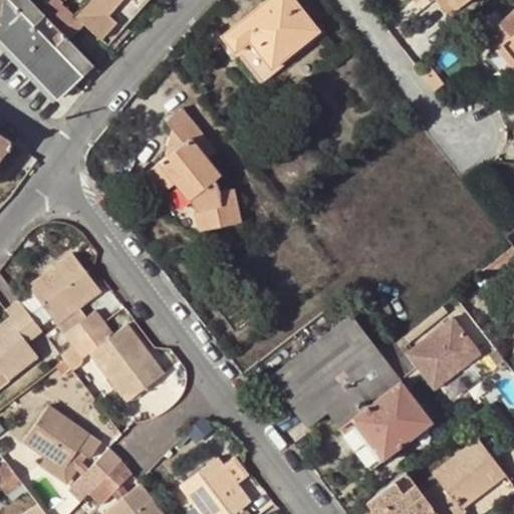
[(29,0),(0,0),(0,39),(58,95),(91,63),(59,31),(40,11),(29,0)]
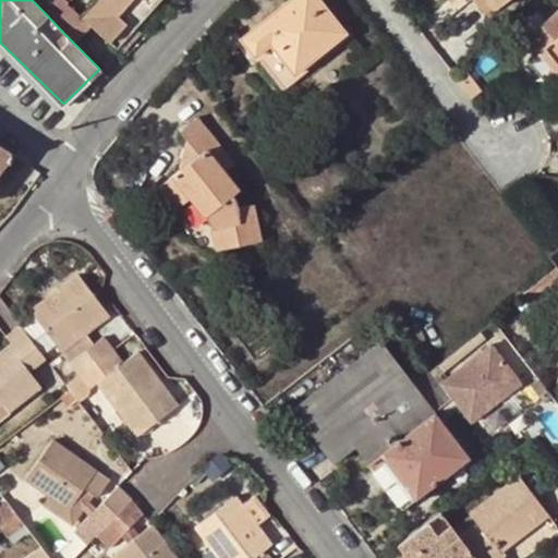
[(64,34),(79,16),(59,0),(52,0),(44,12),(64,34)]
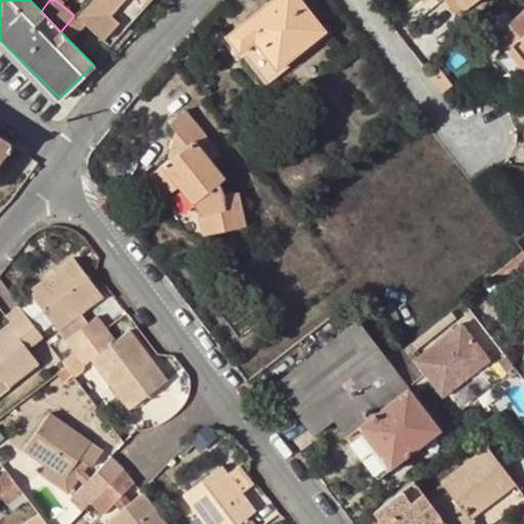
[(88,0),(74,15),(108,46),(147,0),(88,0)]
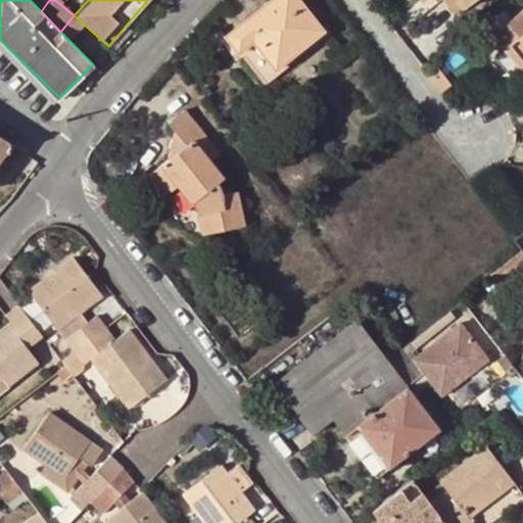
[(297,0),(269,0),(225,35),(258,80),(321,30),(297,0)]
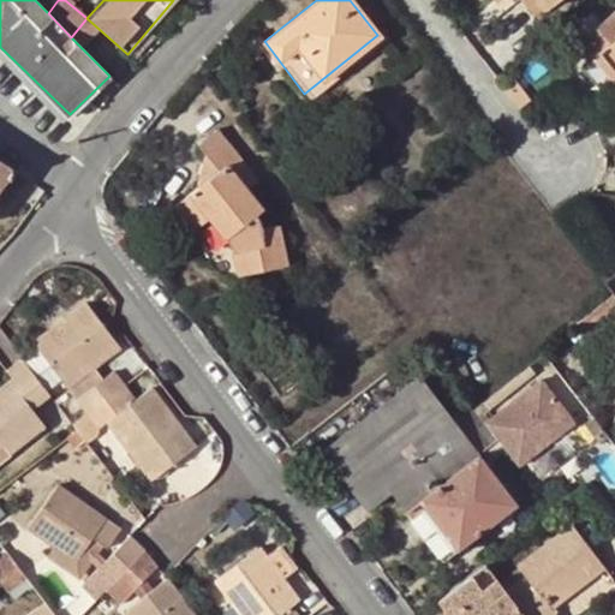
[(497,0),(501,4),(505,0),(539,0),(550,12),(566,0),(497,0)]
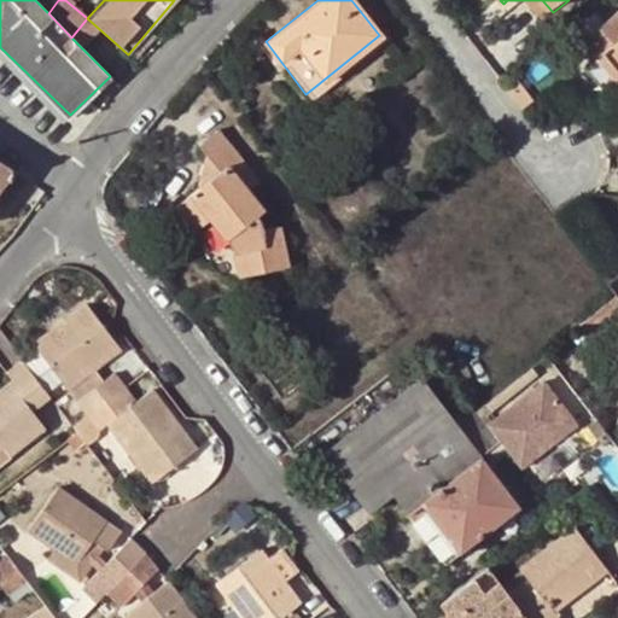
[(542,0),(524,0),(542,21),(553,12),(542,0)]
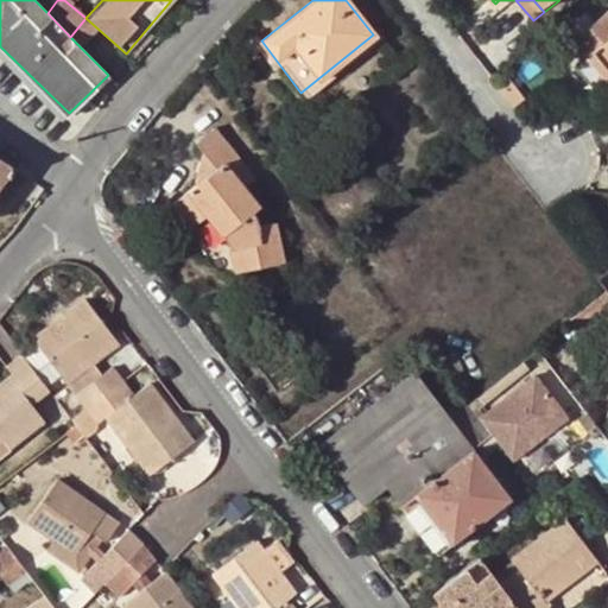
[(607,12),(574,40),(607,82),(607,12)]
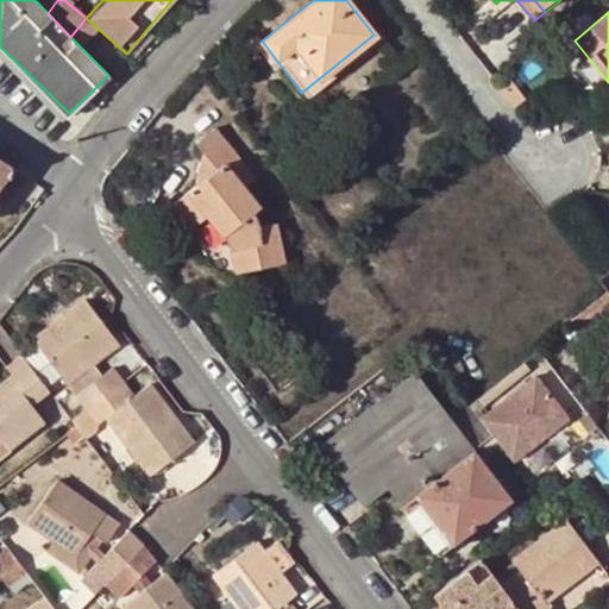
[(234,244),(242,271),(288,262),(280,220),(262,224),(256,213),(263,207),(248,187),(258,177),(224,137),(218,129),(201,142),(208,152),(201,186),(177,202),(196,225),(212,213),(234,244)]
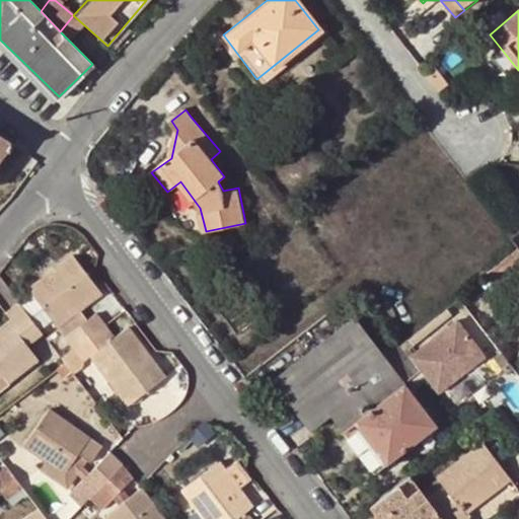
[(0,154),(8,143),(0,137),(0,154)]
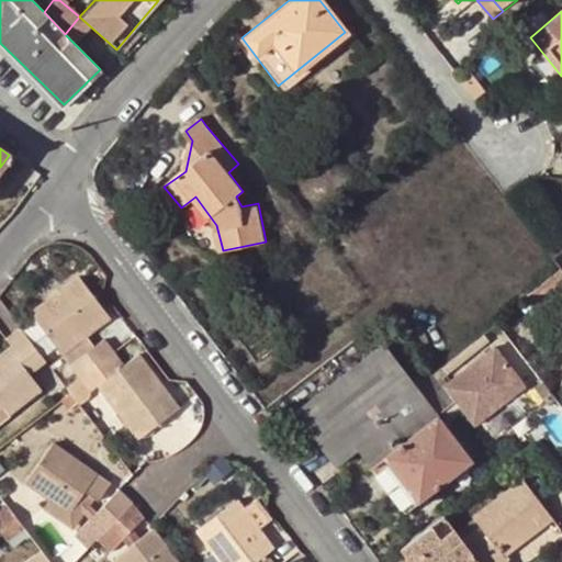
[(9,155),(0,167),(0,220),(3,221),(9,215),(38,173),(9,155)]
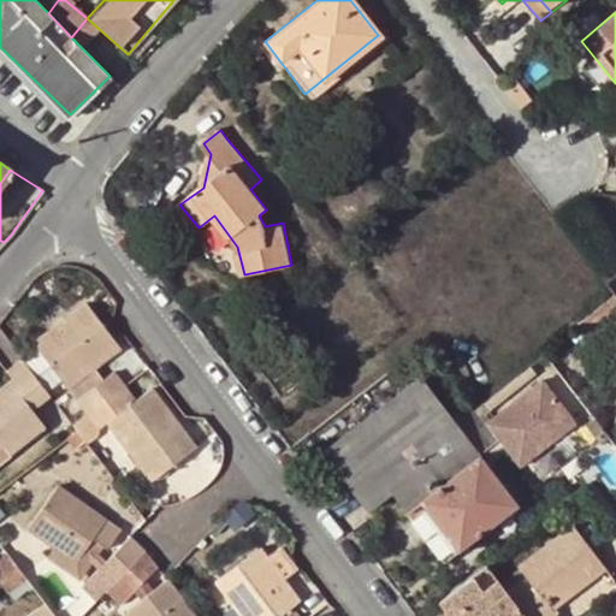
[(83,414),(120,385),(111,372),(102,379),(94,367),(116,349),(83,309),(31,350),(39,357),(24,368),(39,386),(46,396),(60,386),(83,414)]
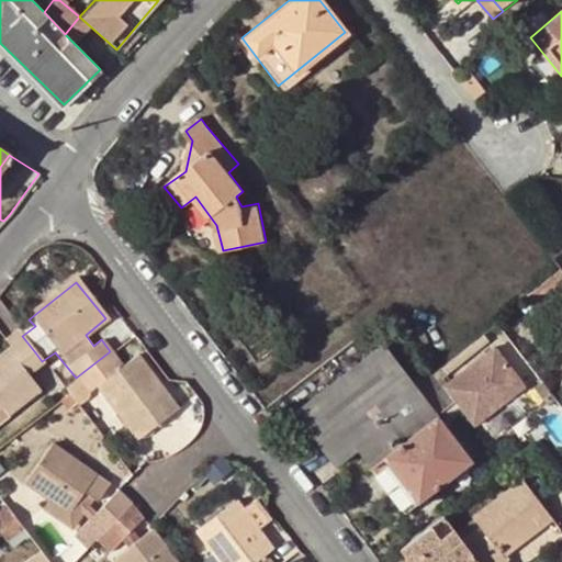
[(22,336),(17,330),(8,337),(14,346),(10,349),(15,358),(0,369),(0,409),(4,406),(9,414),(38,390),(26,374),(42,361),(35,352),(22,336)]
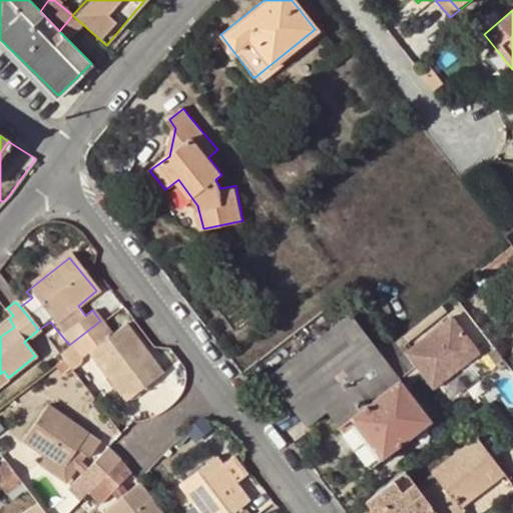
[(394,342),(393,340),(379,351),(347,309),(266,370),(302,418),(323,403),(335,419),(409,361),(402,352),(394,342)]
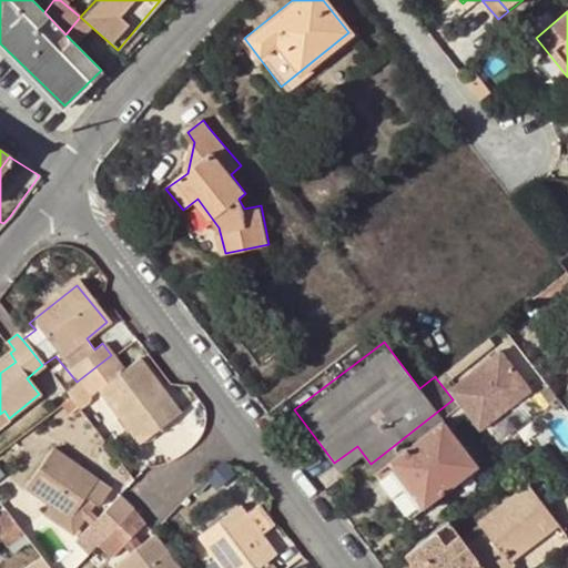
[(497,348),(445,389),(453,399),(476,429),(528,388),(497,348)]
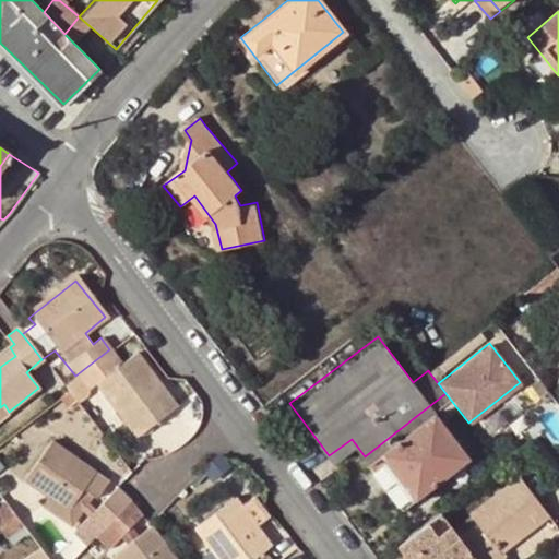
[(0,367),(15,356),(10,347),(0,354),(0,367)]
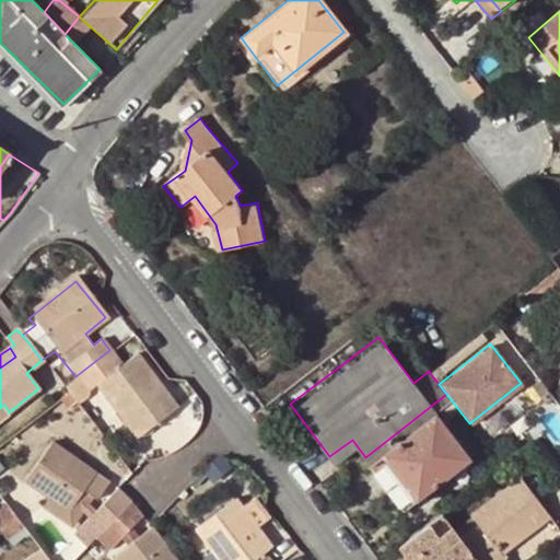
[(123,366),(109,350),(76,376),(69,382),(62,386),(65,389),(67,393),(74,403),(89,393),(96,387),(137,436),(175,406),(136,357),(123,366)]
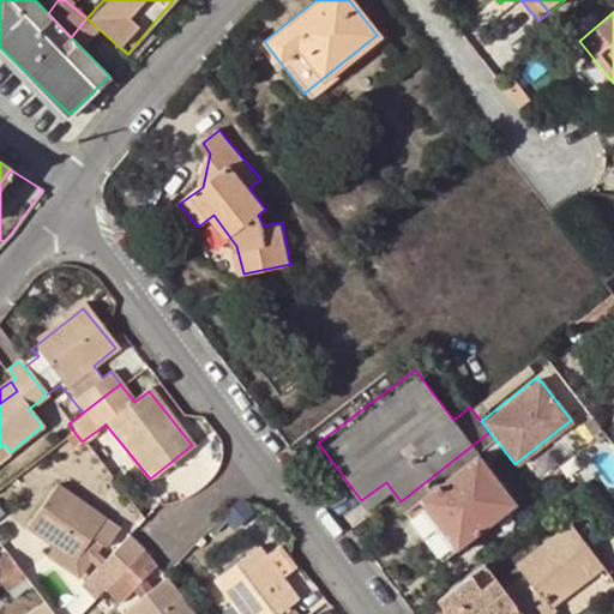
[(0,459),(10,452),(5,444),(0,447),(0,459)]
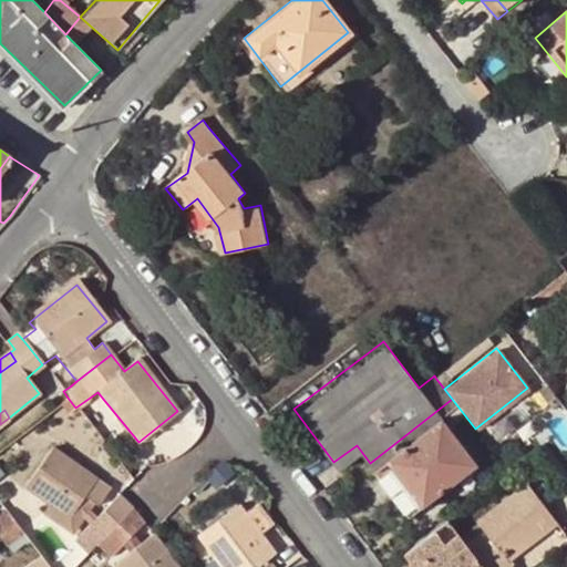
[(437,414),(383,456),(419,504),(475,463),(437,414)]
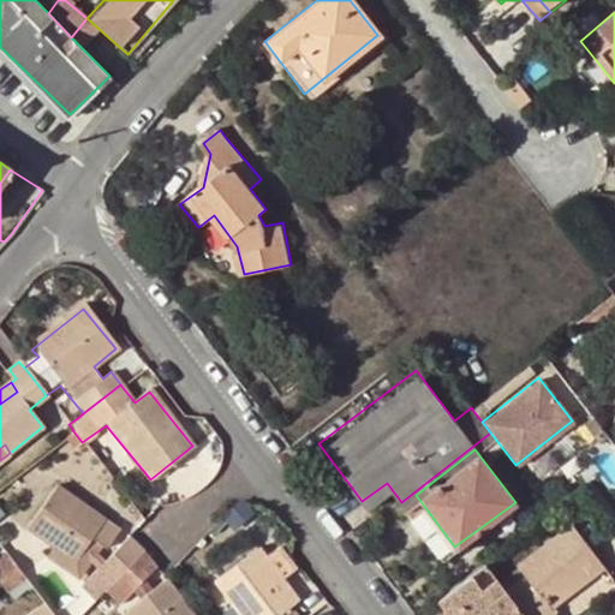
[(97,536),(113,545),(125,527),(64,484),(34,530),(78,561),(97,536)]
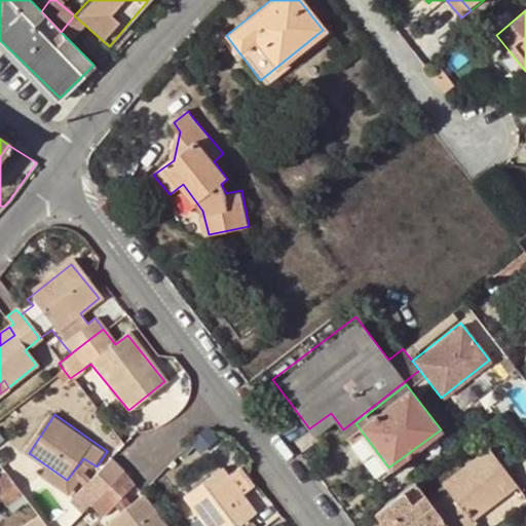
[(388,467),(355,423),(341,434),(375,479),(388,467)]
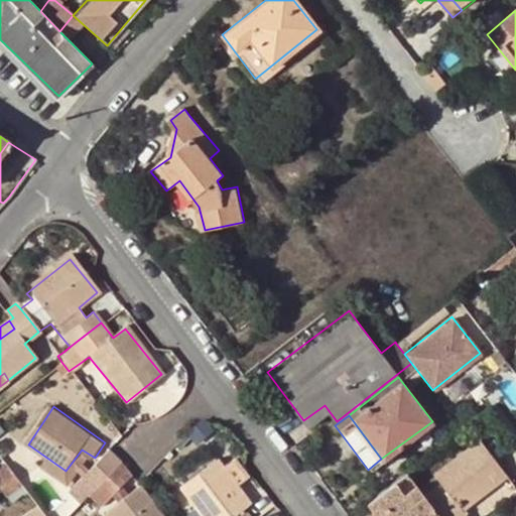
[(473,442),(500,476),(506,471),(481,436),(473,442)]
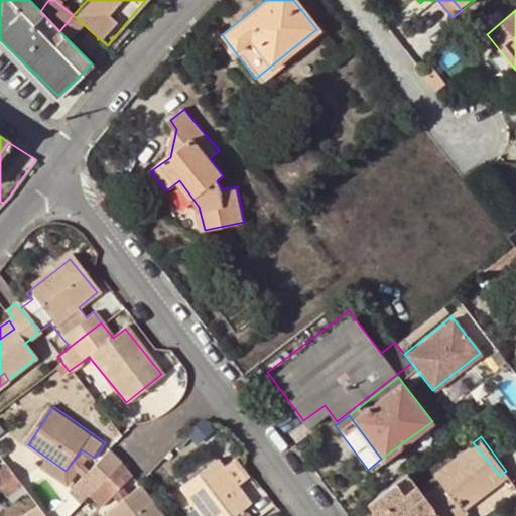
[(439,480),(422,493),(437,513),(439,515),(468,515),(469,515),(462,505),(500,476),(473,442),(434,472),(439,480)]
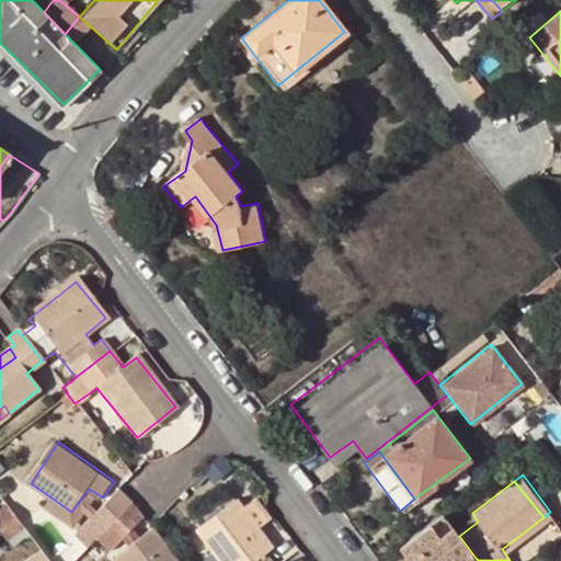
[(105,528),(134,497),(121,485),(78,530),(91,544),(99,536),(105,528)]
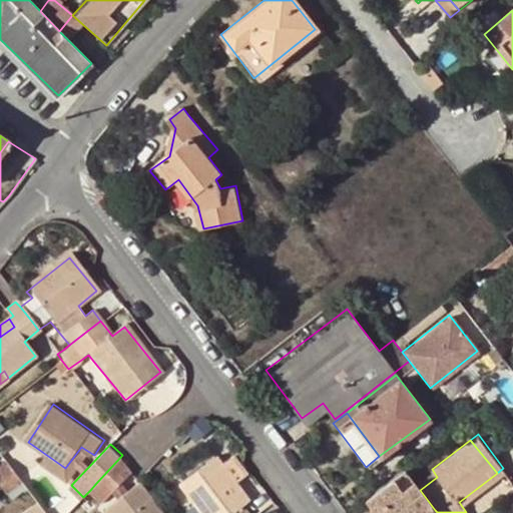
[(133,466),(122,455),(96,483),(90,490),(101,501),(133,466)]
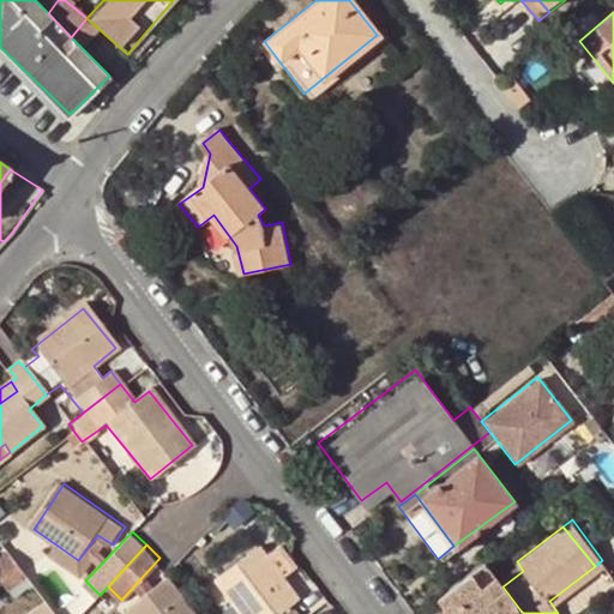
[(298,613),(293,608),(302,601),(284,578),(270,559),(260,548),(218,579),(245,613),(298,613)]
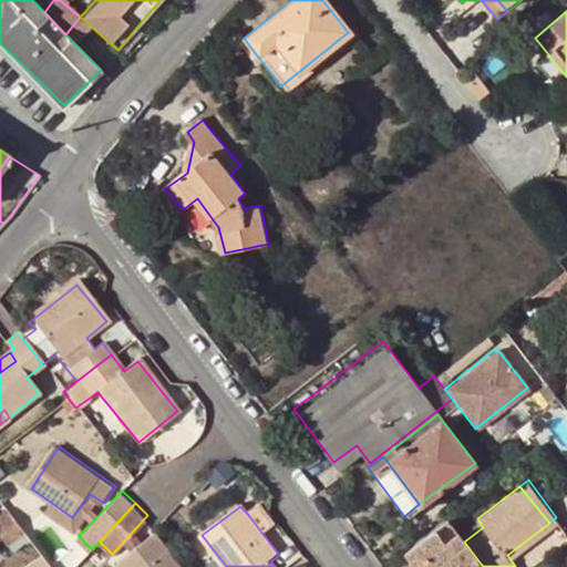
[(249,516),(263,534),(276,525),(260,506),(249,516)]
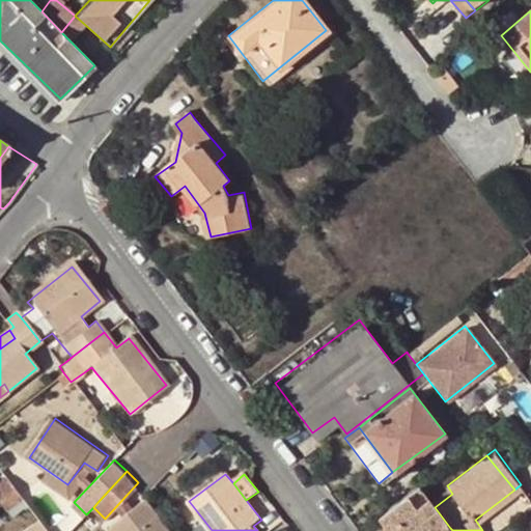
[(21,496),(7,478),(0,483),(0,502),(4,507),(21,496)]
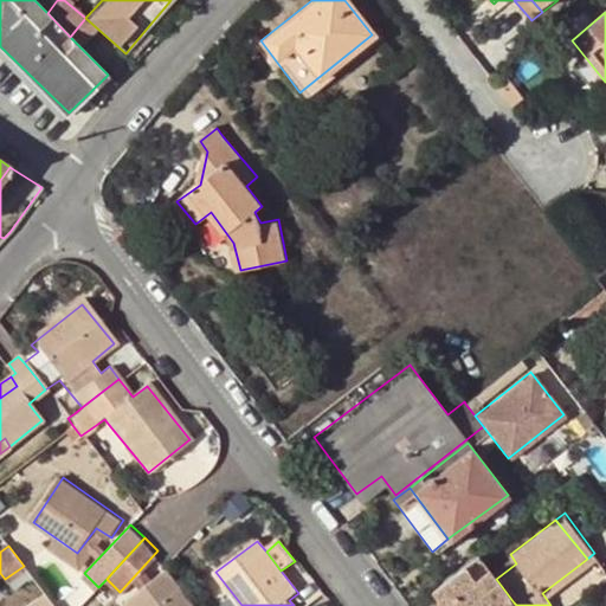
[(476,550),(426,588),(438,605),(508,605),(514,603),(496,579),(476,550)]
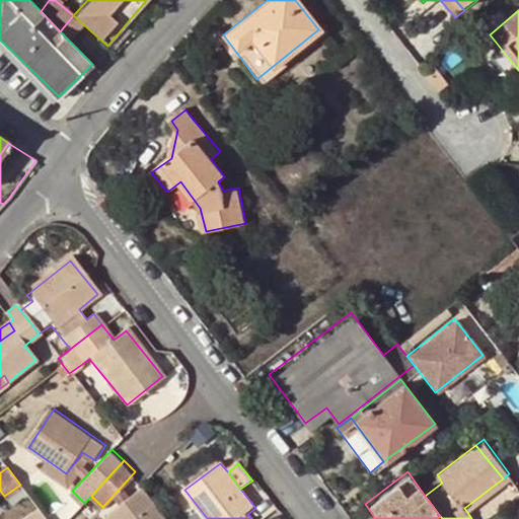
[(165,518),(142,489),(107,513),(112,518),(165,518)]
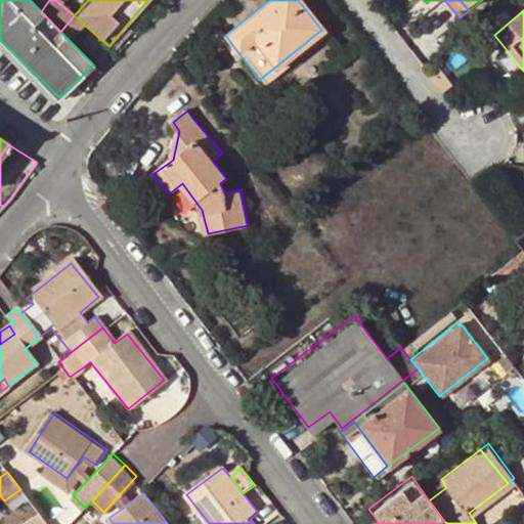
[(27,523),(47,523),(38,512),(34,516),(26,521),(27,523)]
